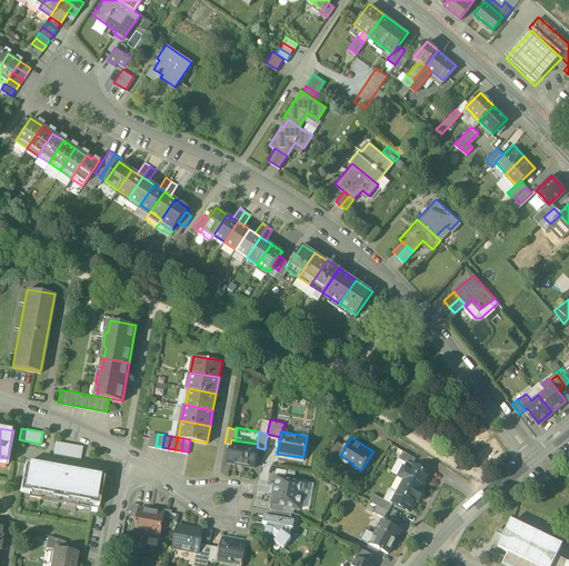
[(235,440),(231,439),(230,444),(228,462),(253,467),(257,447),(258,445),(257,444),(235,440)]
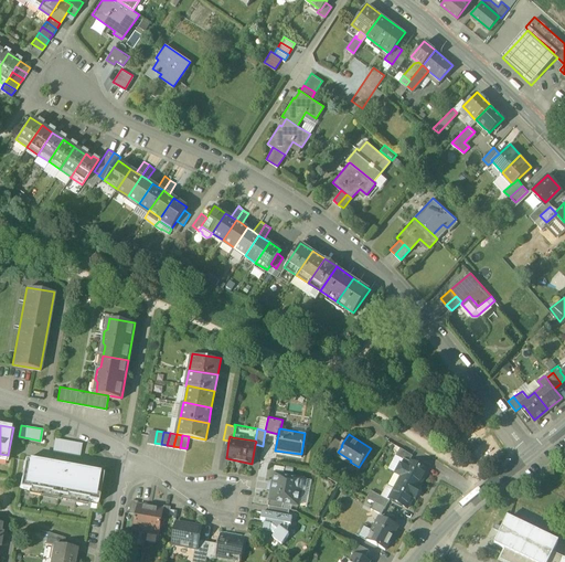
[(343,442),(334,436),(330,444),(337,448),(333,454),(337,456),(339,453),(338,452),(342,446),(341,446),(343,442)]
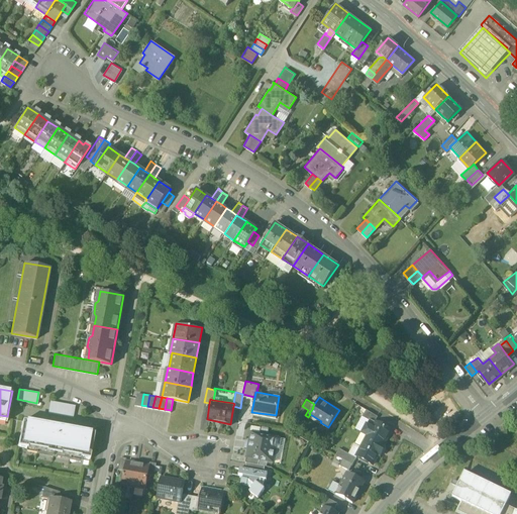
[(75,405),(50,401),(48,411),(73,416),(75,405)]
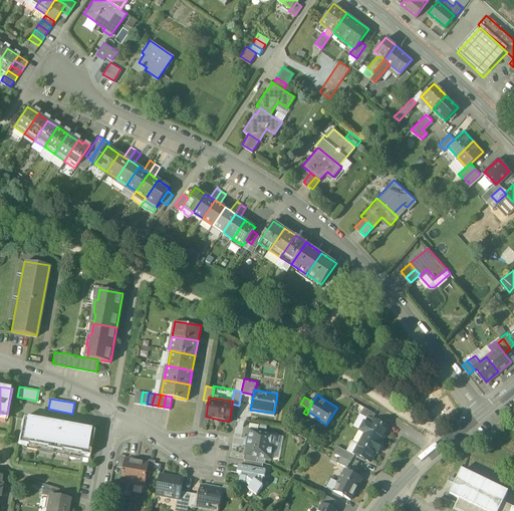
[(300,404),(294,414),(299,418),(303,413),(306,408),(300,404)]
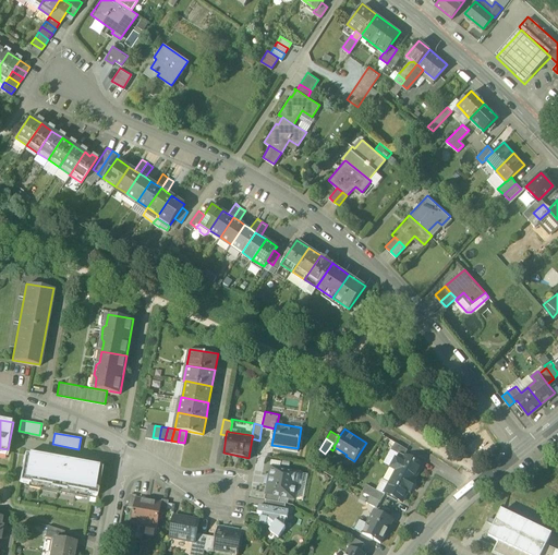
[(408,448),(396,441),(392,445),(391,448),(398,451),(399,450),(404,454),(408,448)]
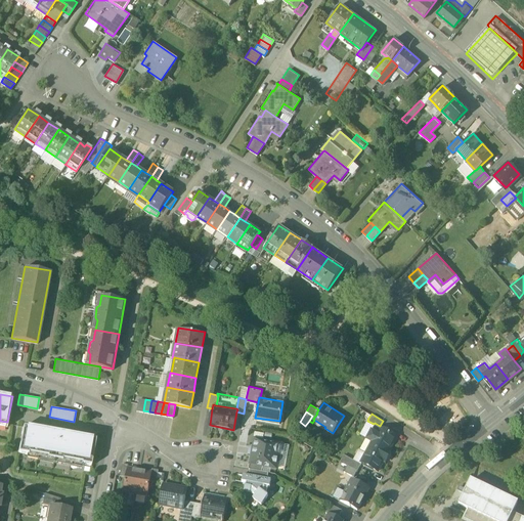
[(367,421),(360,433),(367,437),(375,441),(389,448),(396,435),(380,426),(375,423),(374,424),(367,421)]
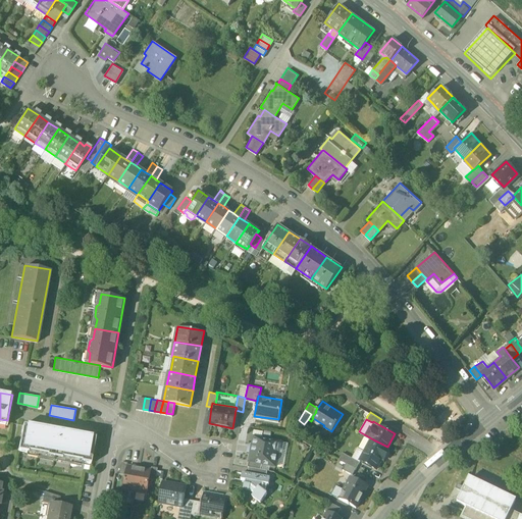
[(72,432),(45,427),(45,424),(40,423),(39,426),(22,423),(18,450),(28,451),(28,450),(47,454),(47,455),(61,458),(61,456),(81,460),(81,461),(90,463),(95,436),(79,433),(80,430),(73,429),(72,432)]
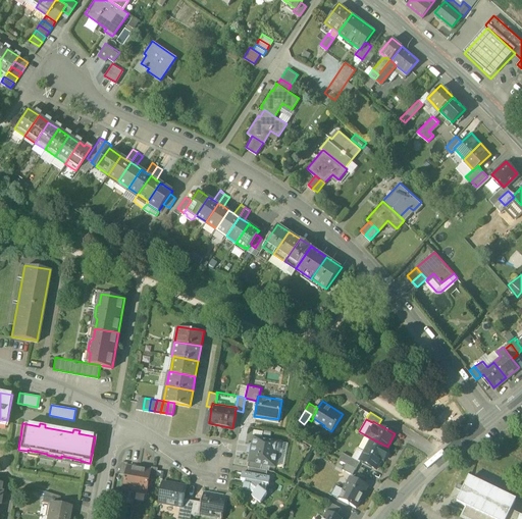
[(283,442),(254,436),(252,444),(251,444),(250,452),(251,452),(250,459),(262,462),(275,464),(277,451),(281,452),(282,443),(283,442)]
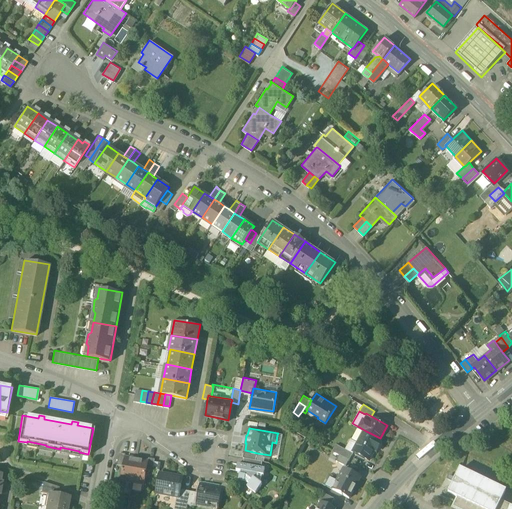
[(357,441),(350,437),(345,447),(352,451),(353,449),(369,458),(380,438),(366,431),(362,438),(359,436),(357,441)]
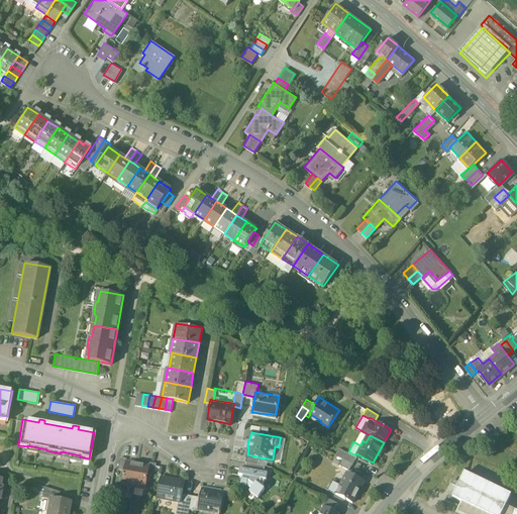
[(348,451),(339,446),(335,454),(342,457),(351,463),(355,455),(348,451)]
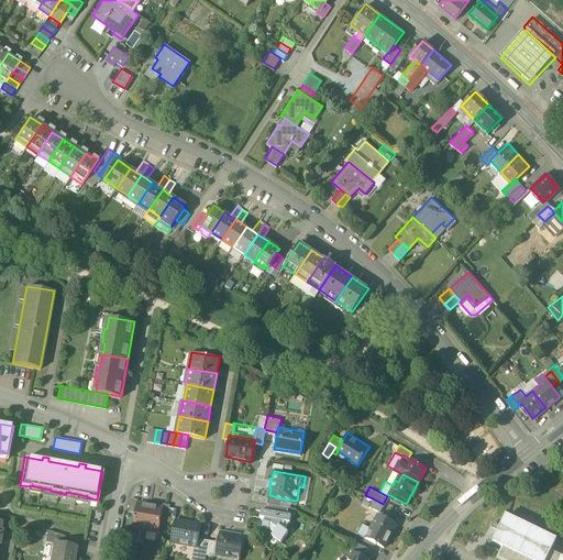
[(283,498),(269,495),(268,495),(267,503),(268,503),(282,505),(283,498)]
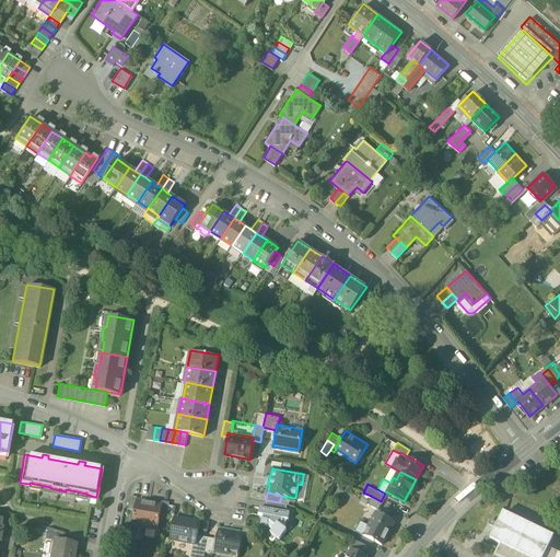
[(137,496),(130,494),(128,507),(135,508),(137,498),(137,496)]
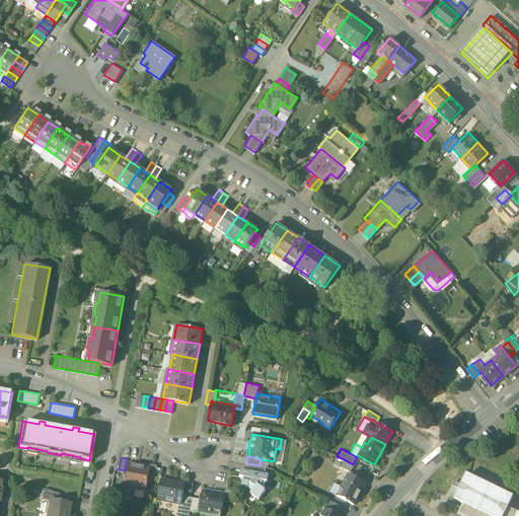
[(353,464),(344,459),(341,465),(351,470),(353,464)]
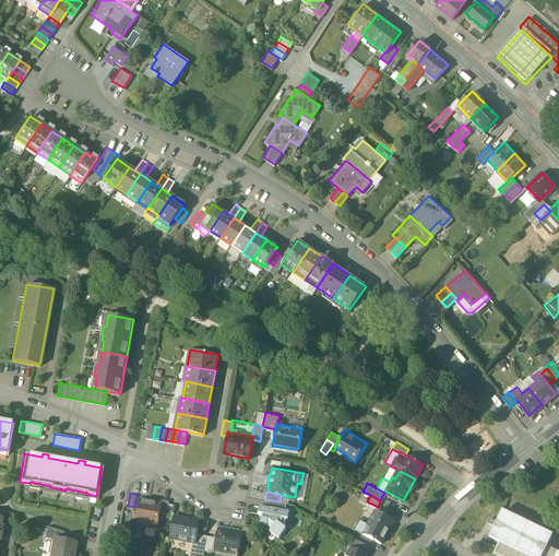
[(149,500),(137,497),(134,507),(131,522),(144,524),(149,500)]
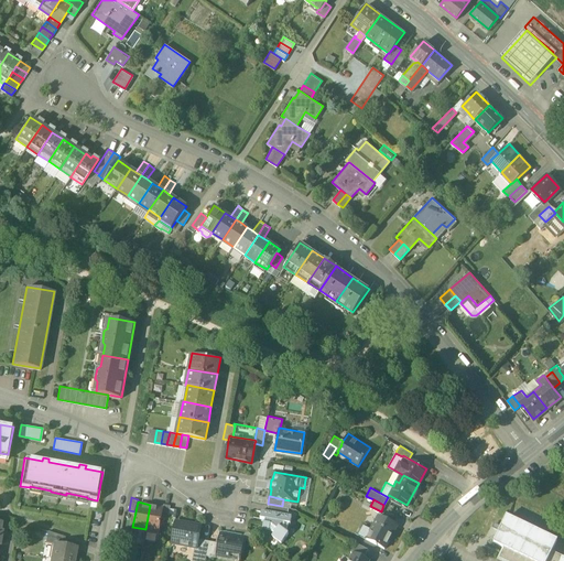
[(282,506),(269,504),(268,510),(288,514),(289,507),(282,506)]
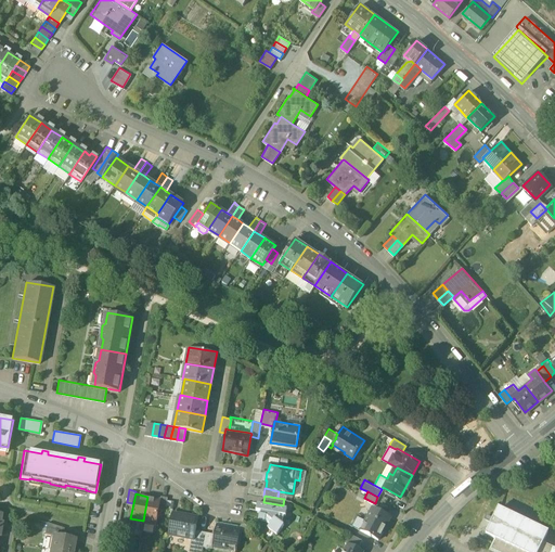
[(160,499),(147,497),(143,521),(156,524),(159,508),(160,499)]
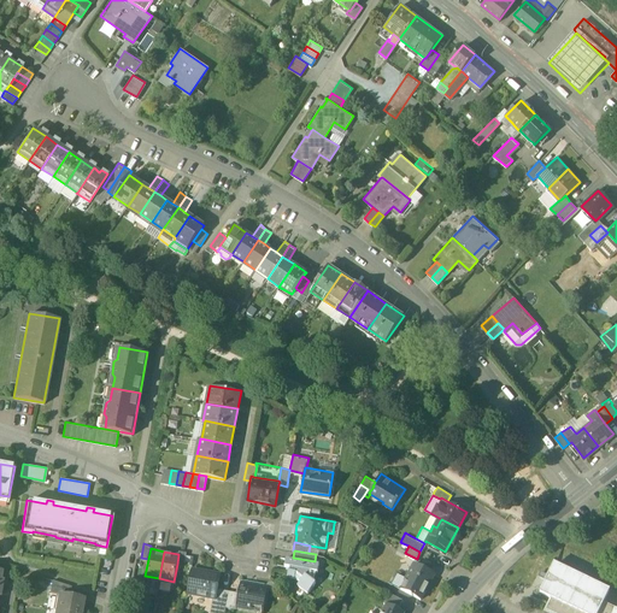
[(194,555),(186,554),(184,565),(183,567),(192,569),(194,555)]
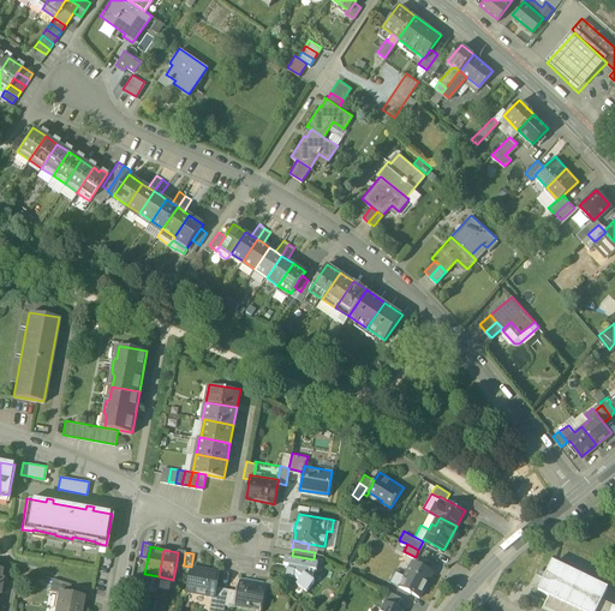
[(292,556),(285,555),(284,563),(288,564),(288,568),(287,568),(287,570),(299,579),(297,582),(306,589),(315,580),(312,577),(315,568),(316,569),(318,561),(314,559),(292,556)]
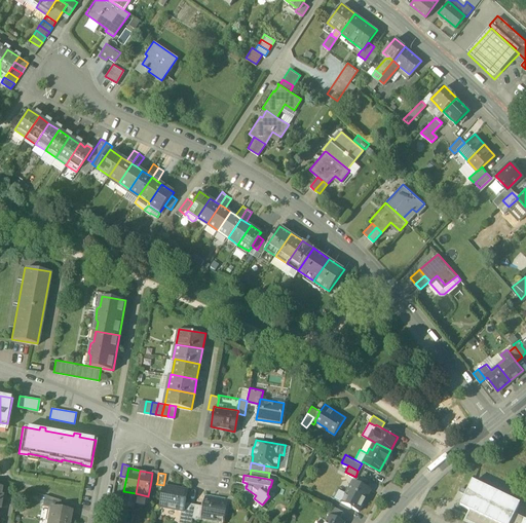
[(521,501),(473,479),(464,494),(460,503),(470,508),(464,520),(471,522),(525,522),(525,517),(515,513),(521,501)]
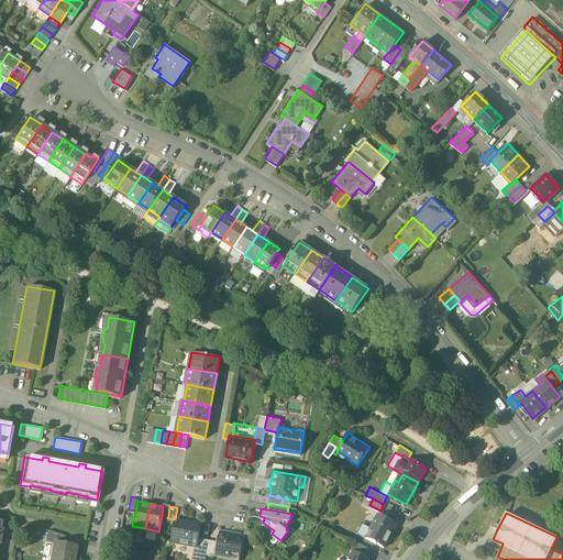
[(396,523),(378,514),(366,536),(384,546),(396,523)]
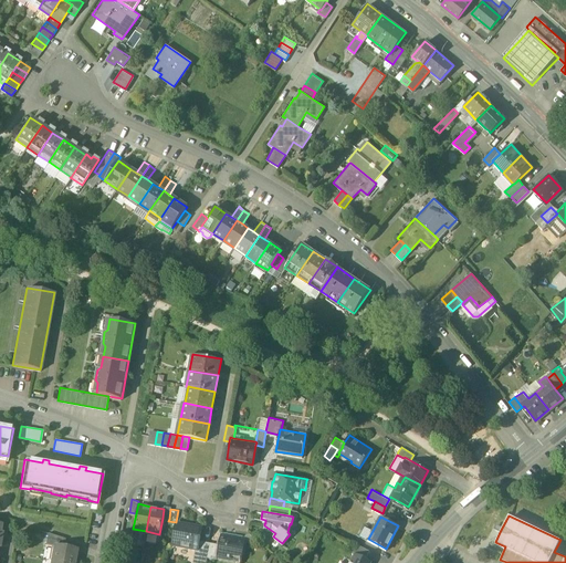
[(202,527),(176,521),(176,522),(171,542),(198,548),(202,527)]
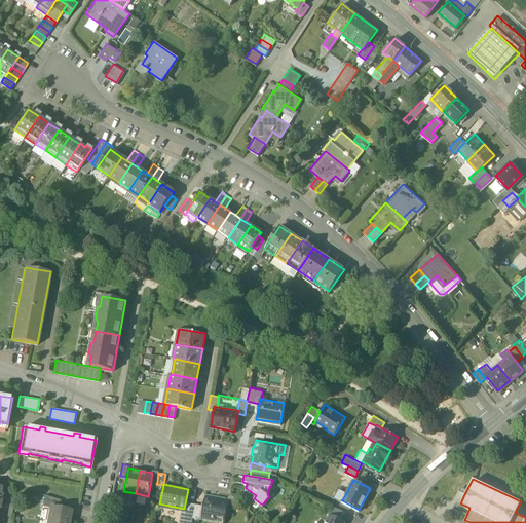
[(227,500),(204,497),(203,505),(201,516),(214,518),(215,515),(224,517),(227,500)]
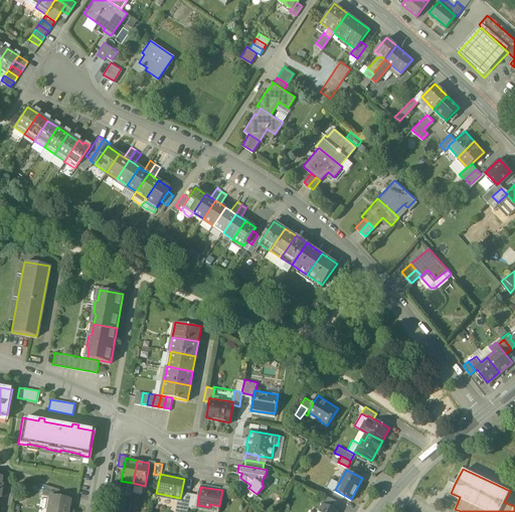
[(191,493),(184,491),(179,511),(187,511),(188,507),(191,493)]
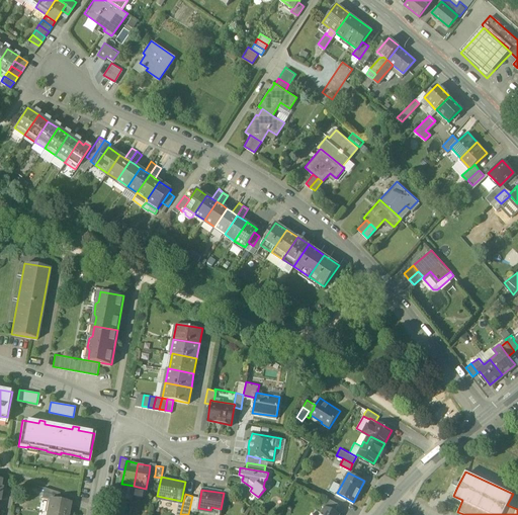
[(200,497),(192,496),(189,510),(197,511),(198,508),(200,497)]
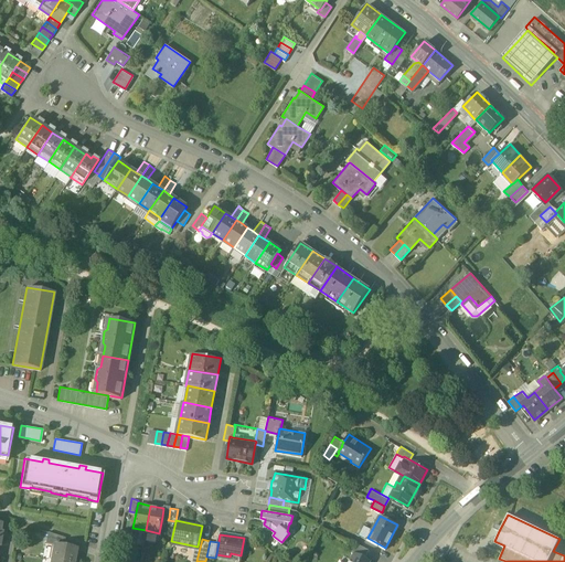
[(73,561),(76,545),(54,542),(51,559),(71,561),(73,561)]
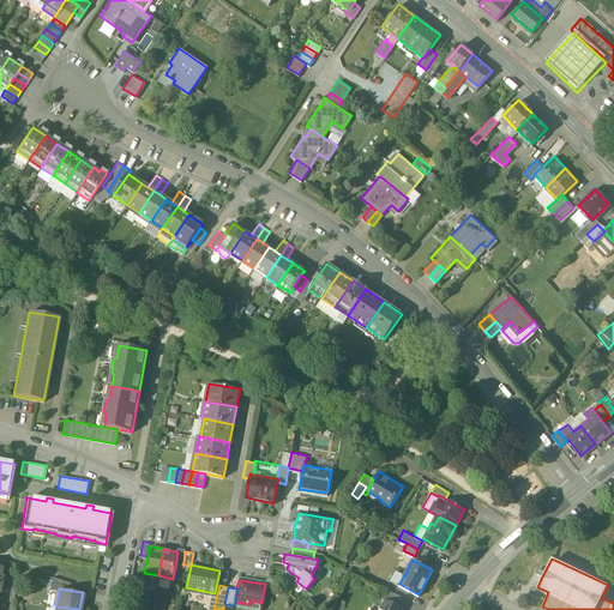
[(401,596),(387,589),(381,599),(385,601),(385,599),(396,605),(401,596)]
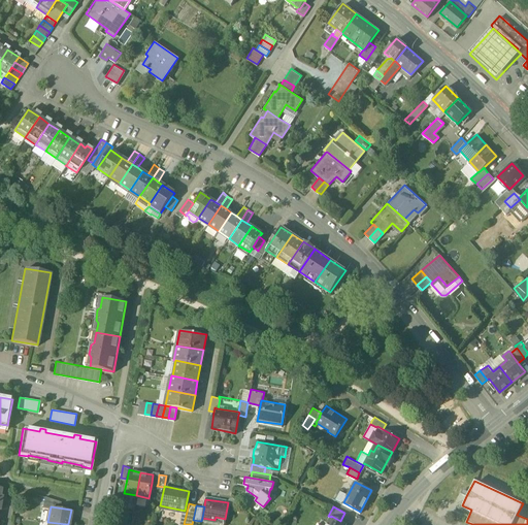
[(331,517),(326,524),(343,524),(345,523),(340,521),(331,516),(331,517)]
